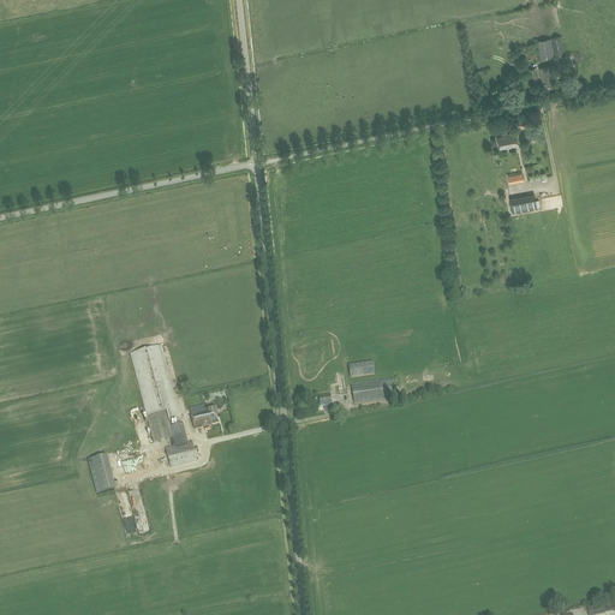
[(555,57),(565,54),(561,36),(551,39),(555,57)]
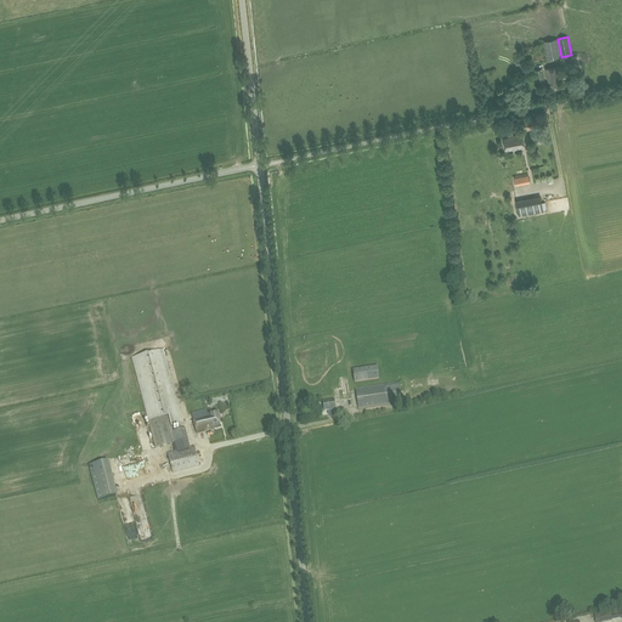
[(560,57),(558,39),(542,41),(546,60),(560,57)]
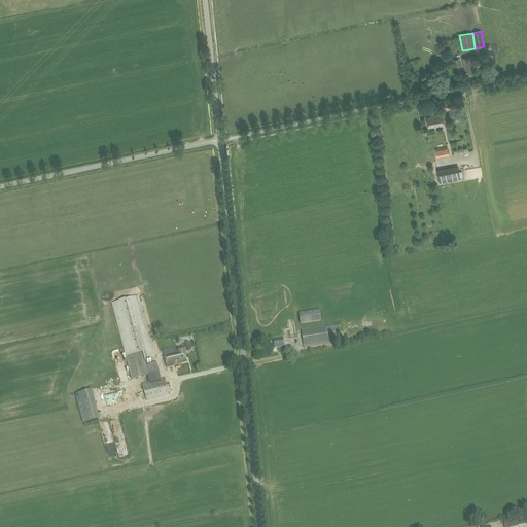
[(448,46),(448,47),(435,49),(436,56),(462,50),(460,44),(448,46)]
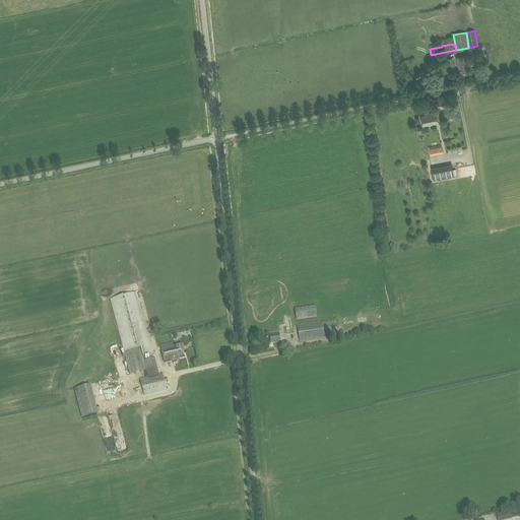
[(456,58),(458,68),(459,68),(460,75),(469,73),(468,67),(468,64),(467,63),(466,55),(456,58)]
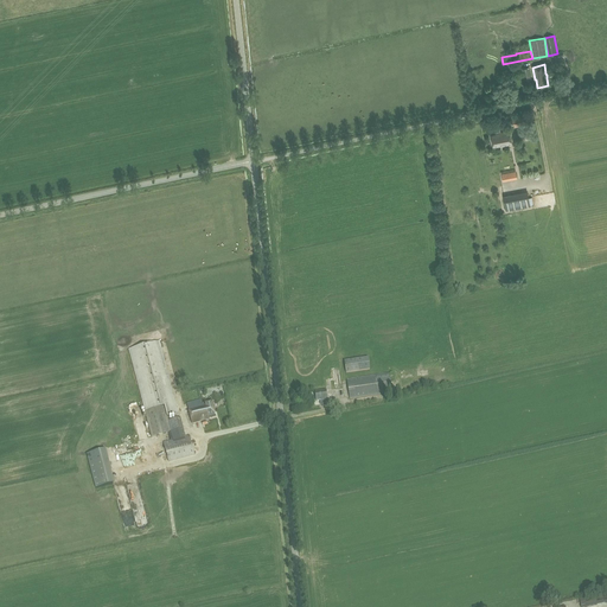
[(522,69),(524,83),(531,81),(529,68),(522,69)]
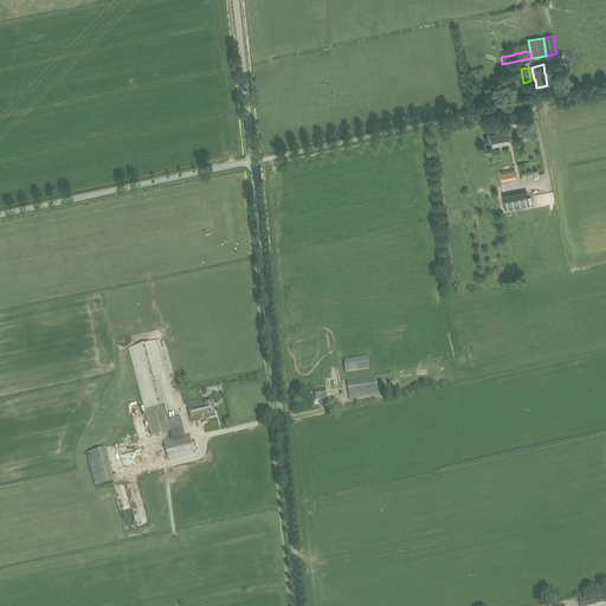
[(510,117),(513,127),(527,124),(524,115),(510,117)]
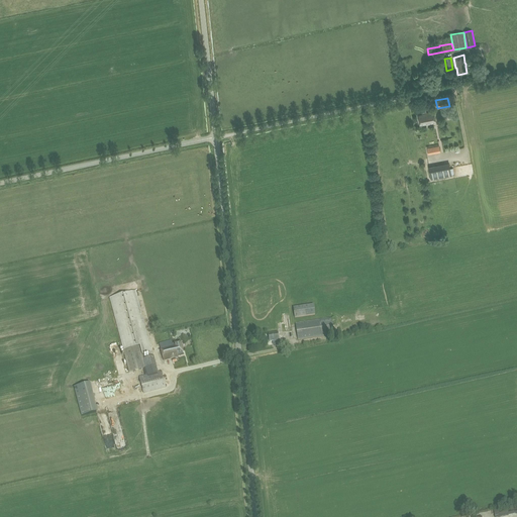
[(433,112),(426,113),(422,114),(418,115),(420,125),(427,123),(427,124),(436,123),(433,112)]
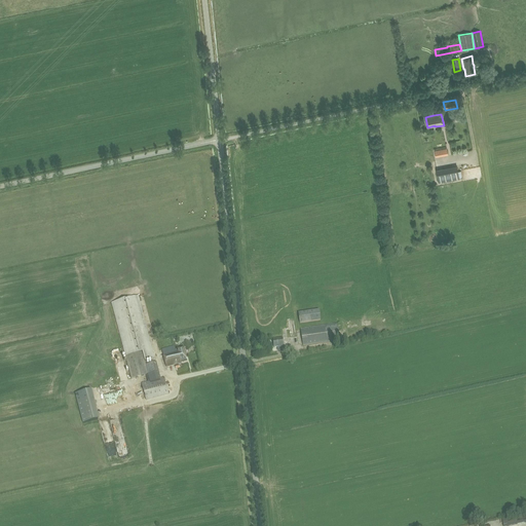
[(457,166),(437,171),(439,183),(459,179),(457,166)]
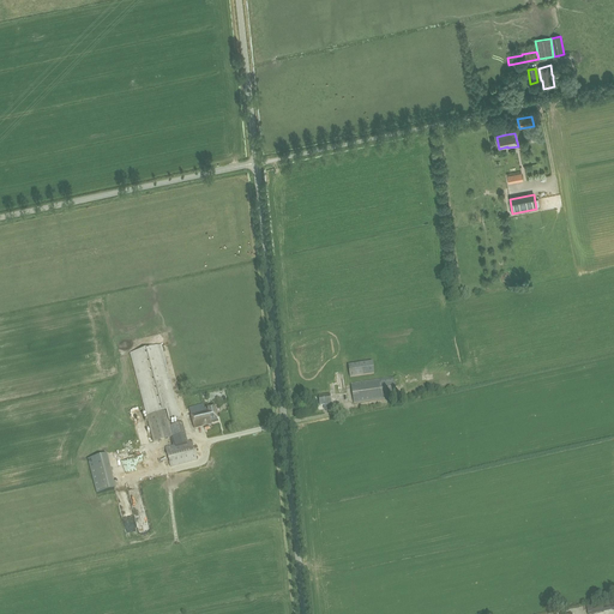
[(132,339),(116,343),(118,353),(134,349),(132,339)]
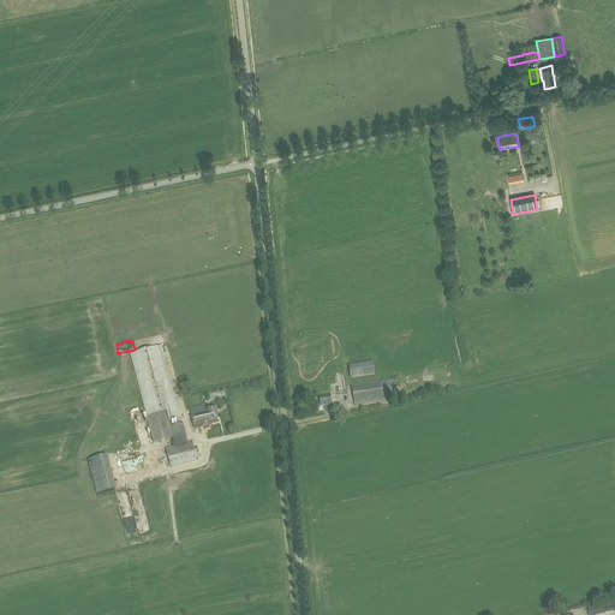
[(130,354),(147,417),(154,443),(174,437),(175,446),(187,442),(185,435),(174,393),(161,346),(130,354)]
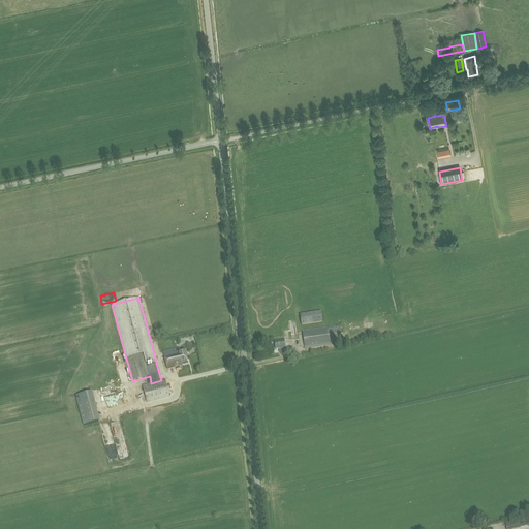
[(322,322),(321,311),(300,314),(302,325),(322,322)]
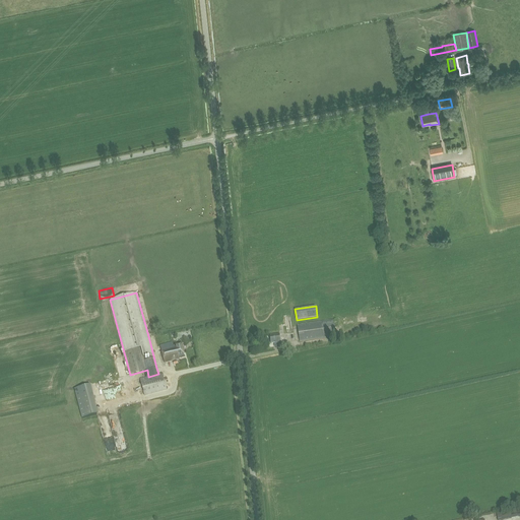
[(300,342),(336,336),(333,320),(297,325),(300,342)]
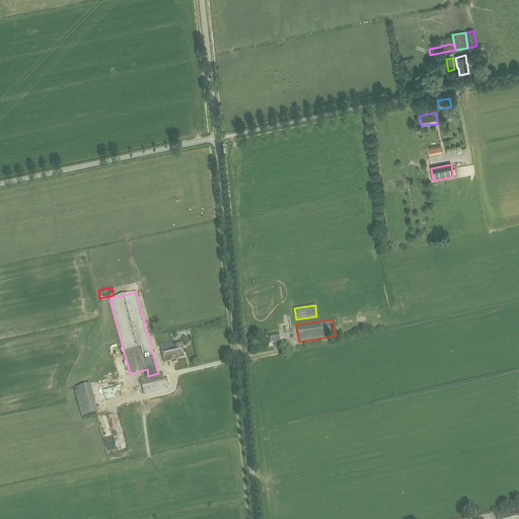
[(273,343),(274,343),(274,345),(275,345),(275,348),(279,348),(279,345),(280,345),(280,342),(279,334),(270,335),(271,343),(273,343)]
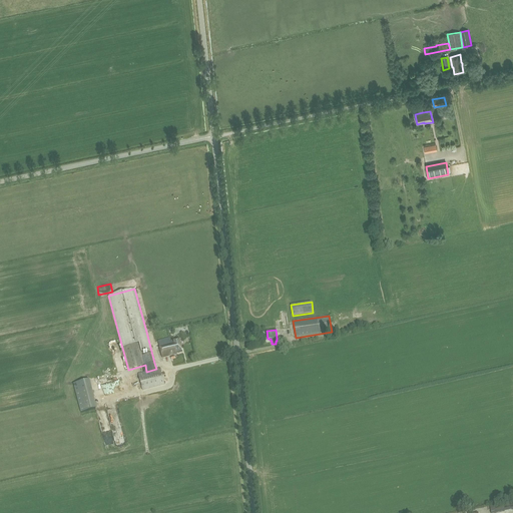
[(173,355),(170,342),(169,338),(157,341),(162,359),(171,356),(173,356),(173,355)]
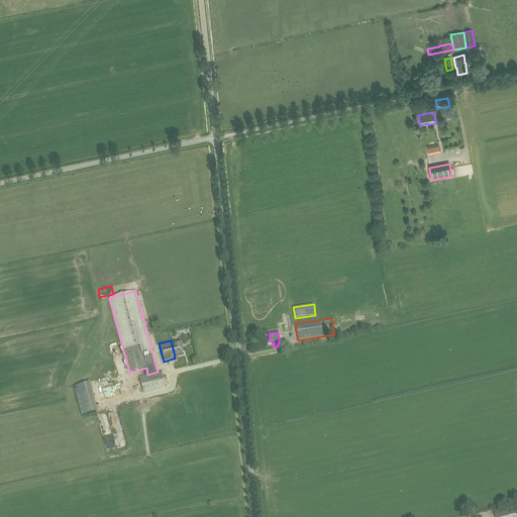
[(181,342),(172,344),(175,357),(184,355),(181,342)]
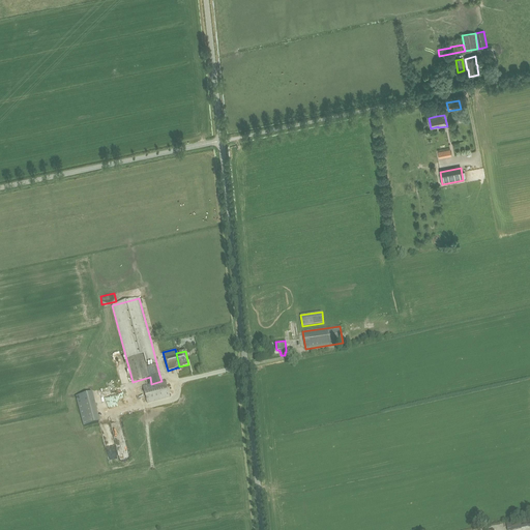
[(114,369),(118,373),(122,370),(118,364),(114,369)]
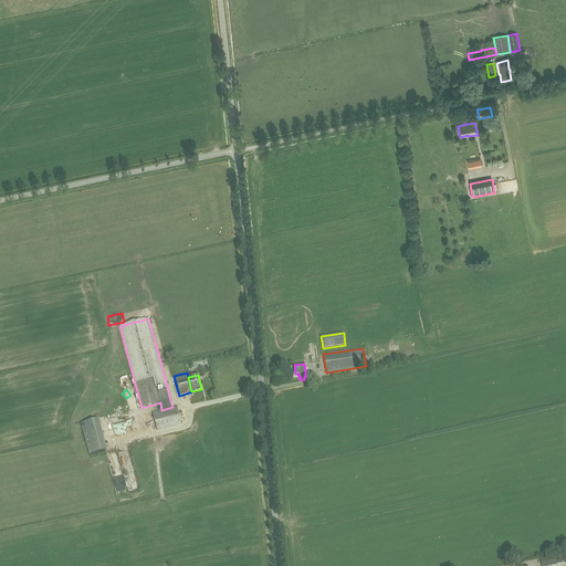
[(161,410),(153,412),(157,431),(181,425),(177,406),(173,407),(161,410)]
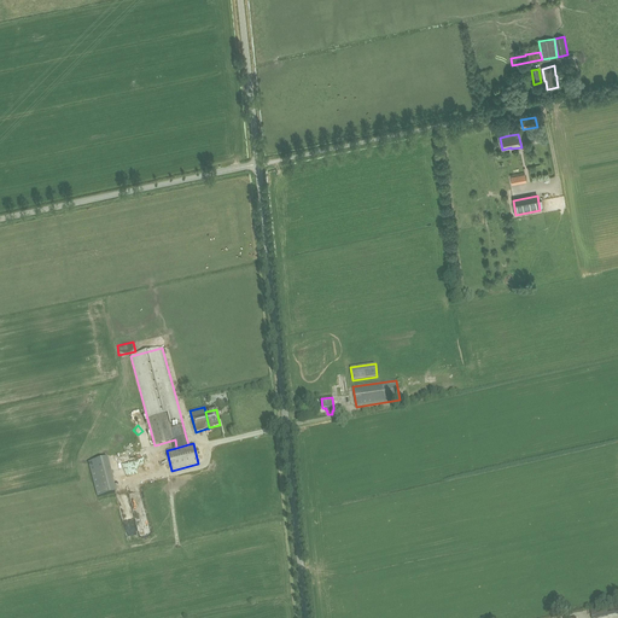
[(88,462),(98,497),(115,493),(106,458),(88,462)]
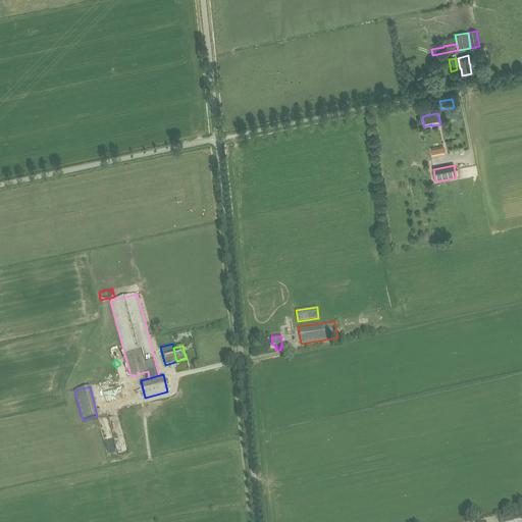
[(500,521),(503,521),(514,520),(512,513),(499,516),(500,521)]
